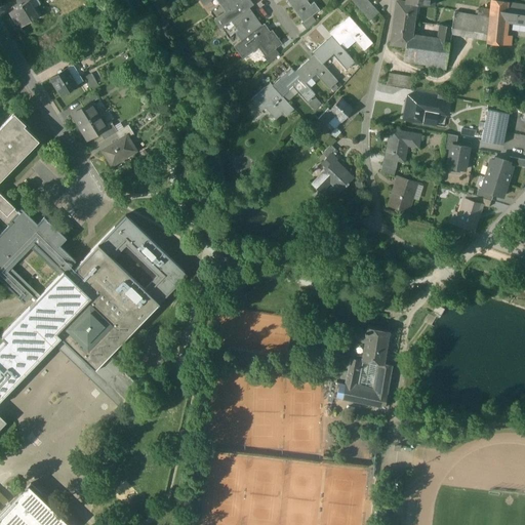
[(199,0),(203,5),(210,0),(216,0),(225,11),(234,5),(240,0),(199,0)]
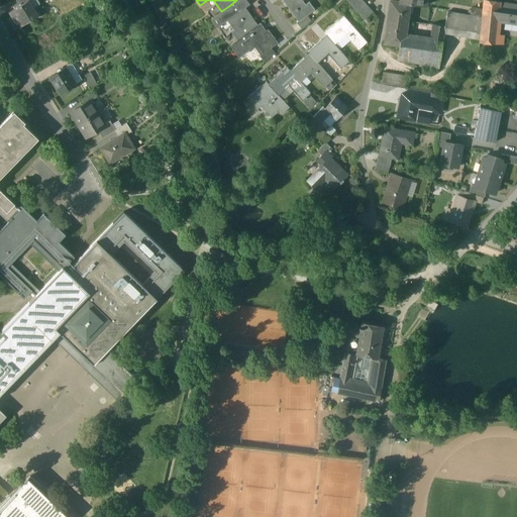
[(236,0),(230,5),(237,13),(245,7),(249,4),(245,0),(236,0)]
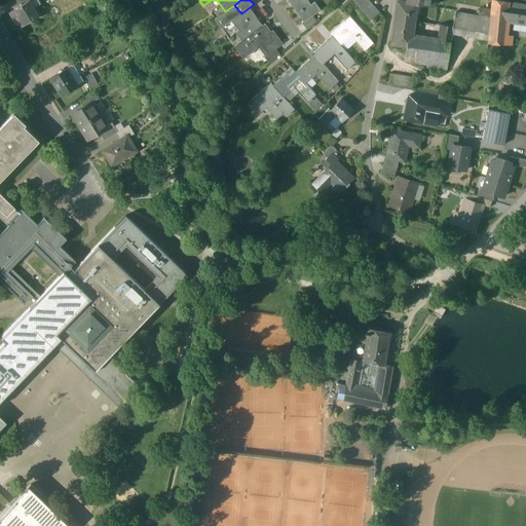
[(287,0),(303,22),(311,15),(320,9),(313,2),(309,5),(306,0),(287,0)]
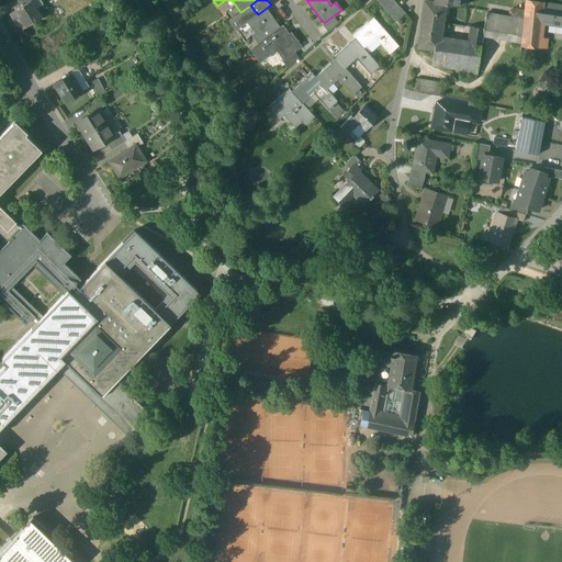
[(393,0),(392,0),(383,9),(386,13),(397,3),(393,0)]
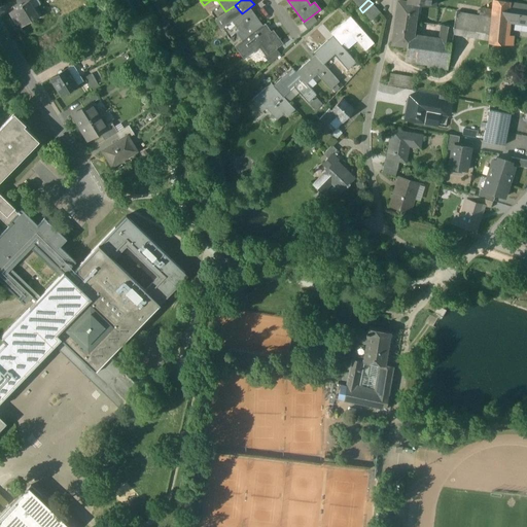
[(508,2),(495,0),(492,0),(491,9),(507,12),(508,2)]
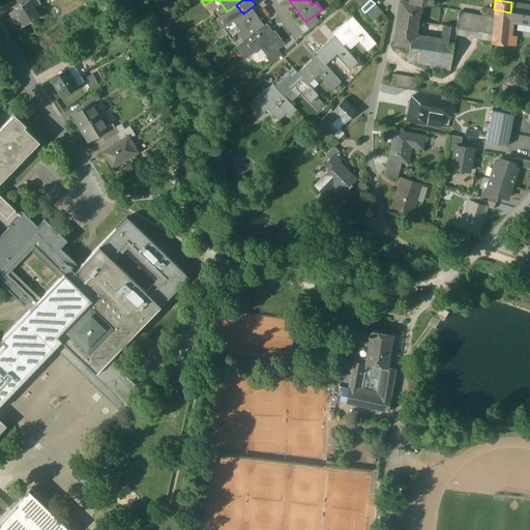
[(409,2),(400,1),(398,21),(415,23),(417,4),(418,4),(409,2)]
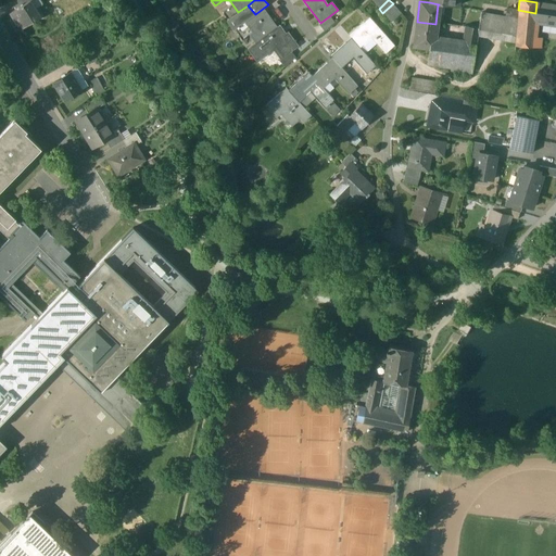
[(22,5),(10,13),(20,30),(38,19),(28,2),(22,5)]
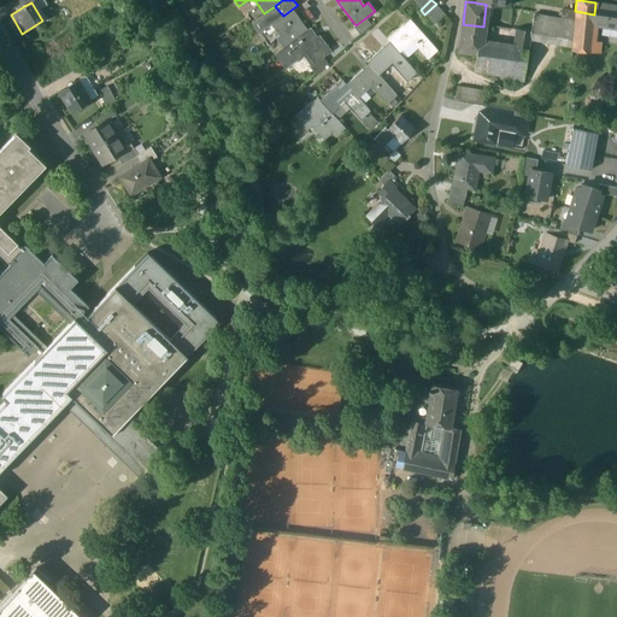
[(615,6),(595,3),(594,15),(613,17),(615,6)]
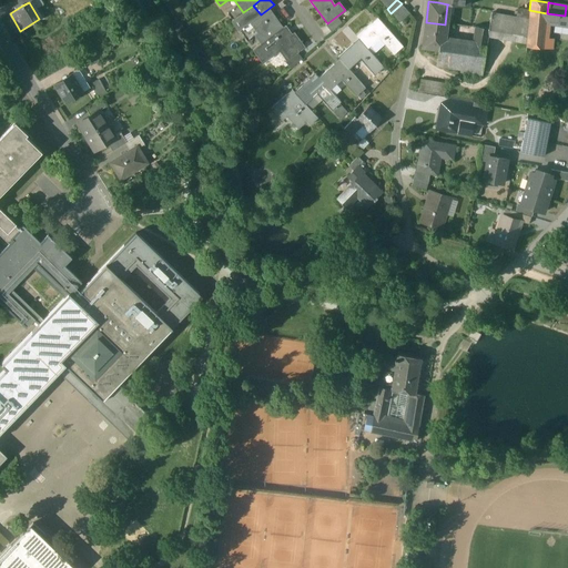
[(402,3),(391,13),(395,18),(405,9),(402,3)]
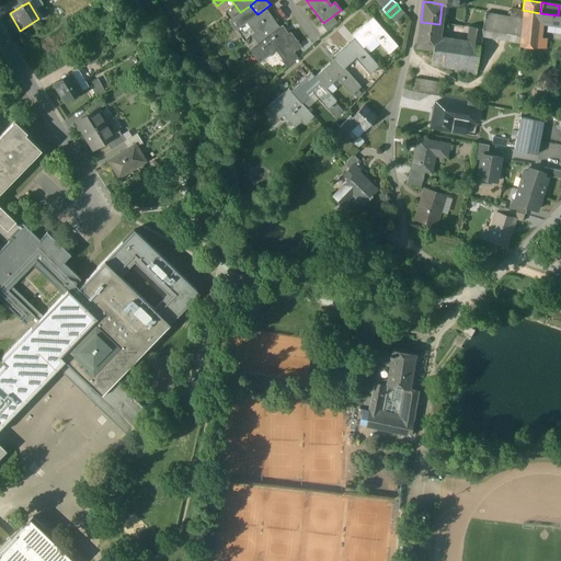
[(228,16),(238,11),(235,6),(225,11),(228,16)]
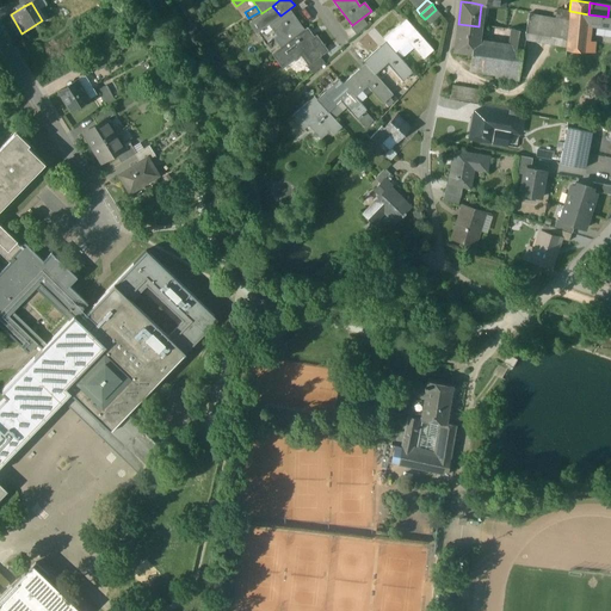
[(261,13),(248,23),(265,44),(273,38),(281,47),(304,29),(290,8),(281,16),(272,6),(261,13)]
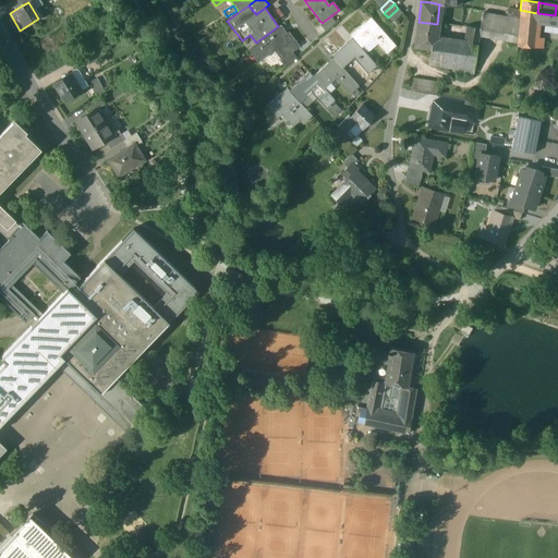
[(398,9),(388,17),(392,22),(402,13),(398,9)]
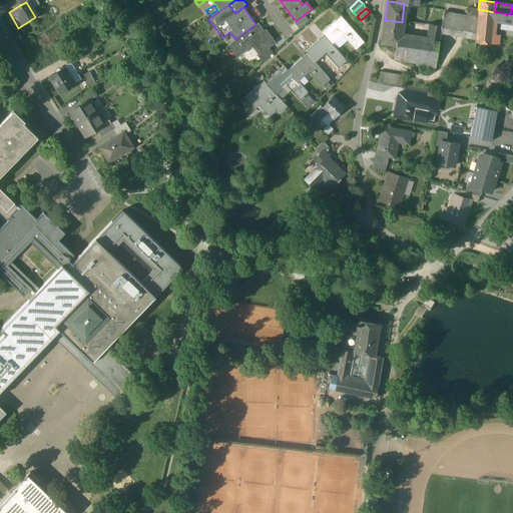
[(478,9),(467,8),(466,15),(477,17),(478,9)]
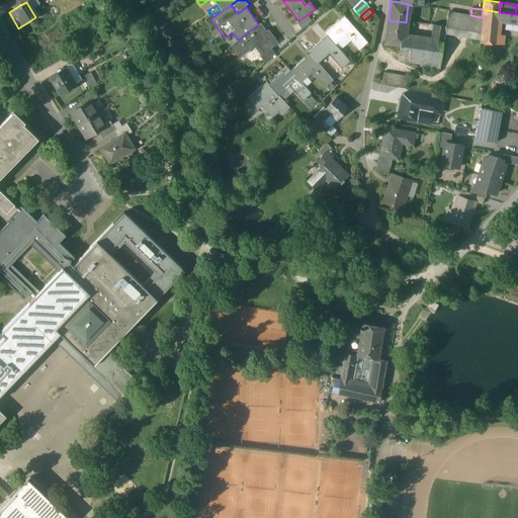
[(499,12),(483,9),(482,17),(481,32),(497,34),(499,20),(499,12)]
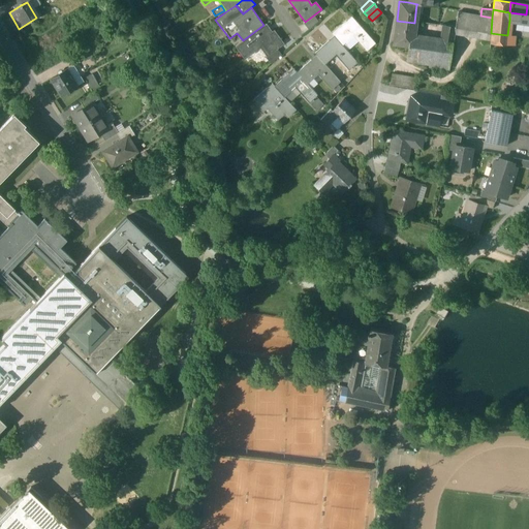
[(480,16),(457,12),(455,26),(453,35),(490,41),(491,33),(492,18),(480,16)]
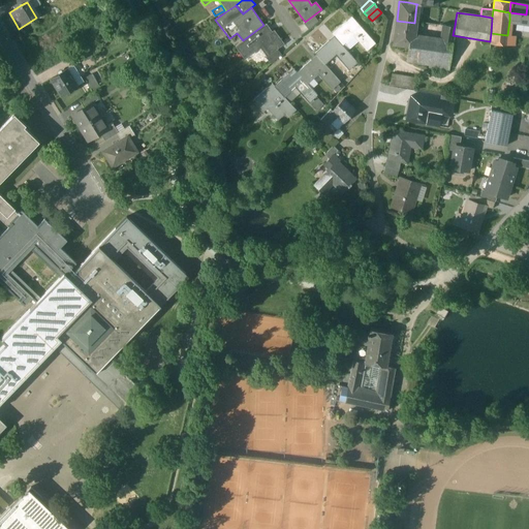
[(528,14),(526,14),(509,12),(509,21),(528,24),(528,14)]
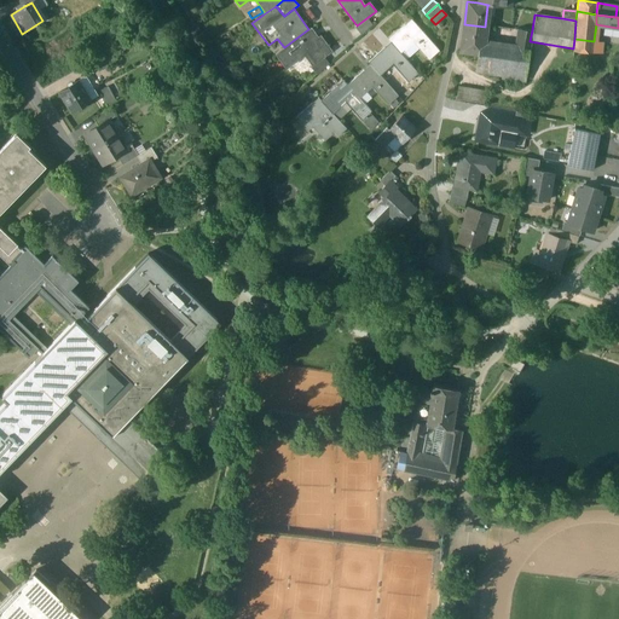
[(366,18),(357,25),(354,27),(360,35),(371,25),(366,18)]
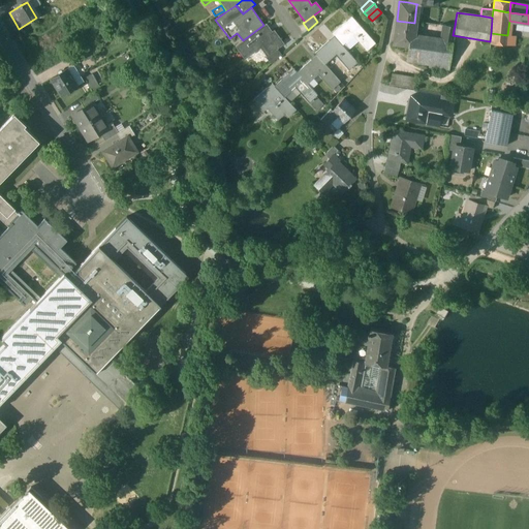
[(351,18),(333,34),(334,36),(342,45),(353,35),(367,51),(375,43),(351,18)]
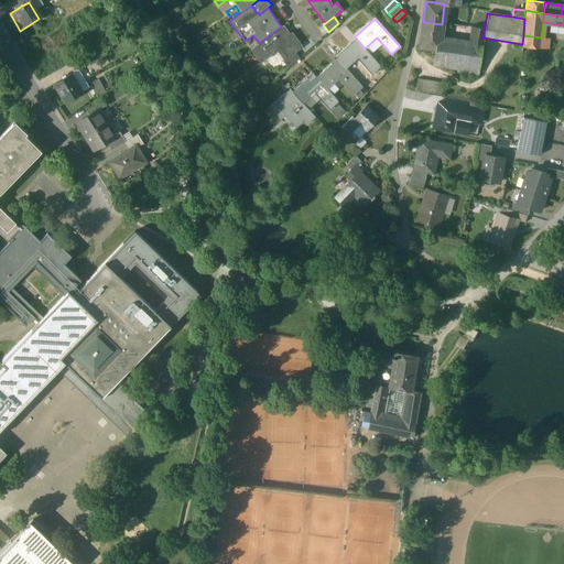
[(442,24),(423,22),(420,46),(435,49),(437,40),(440,40),(442,24)]
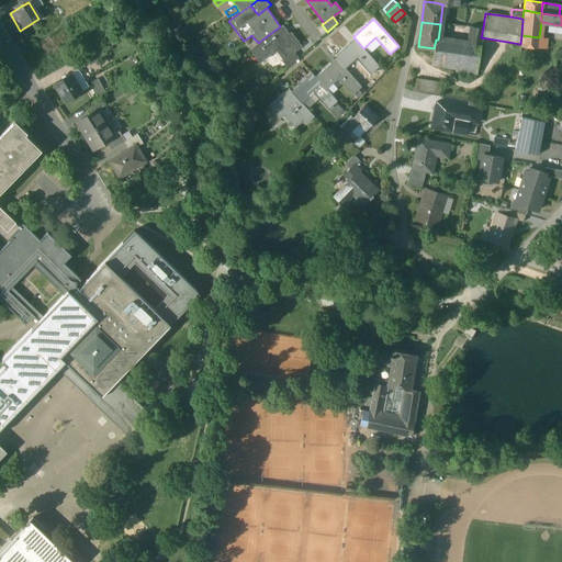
[(258,43),(249,49),(258,60),(278,46),(285,57),(287,58),(294,52),(301,46),(291,32),(289,34),(282,25),(280,26),(258,43)]
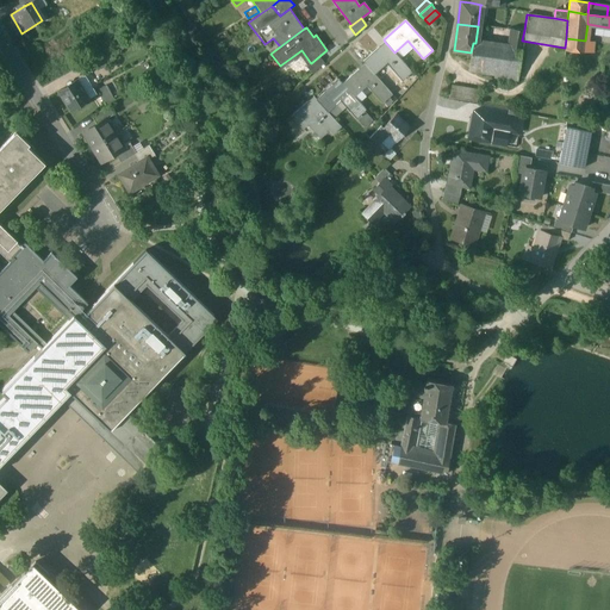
[(524,30),(511,29),(509,38),(522,41),(524,30)]
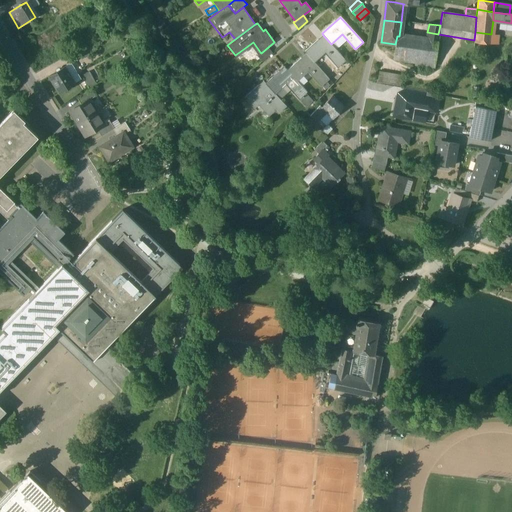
[(491,34),(475,32),(474,40),(474,42),(496,44),(497,35),(491,34)]
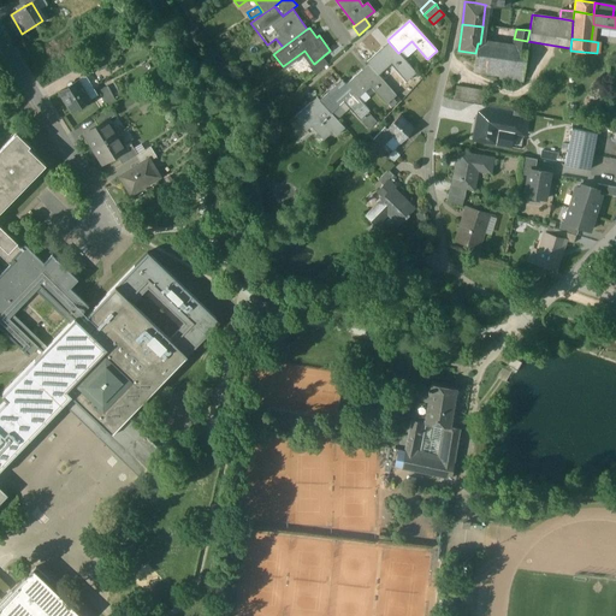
[(389,42),(366,61),(368,64),(378,75),(390,64),(406,82),(416,72),(398,53),(389,42)]
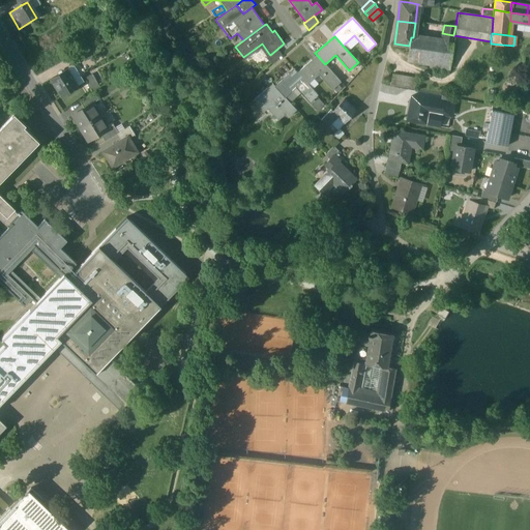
[(413,37),(411,37),(409,46),(408,56),(418,57),(422,57),(424,39),(413,37)]
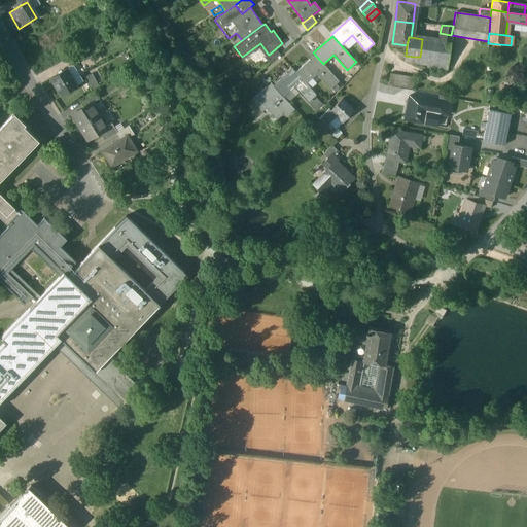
[(432,40),(422,39),(420,57),(429,59),(432,40)]
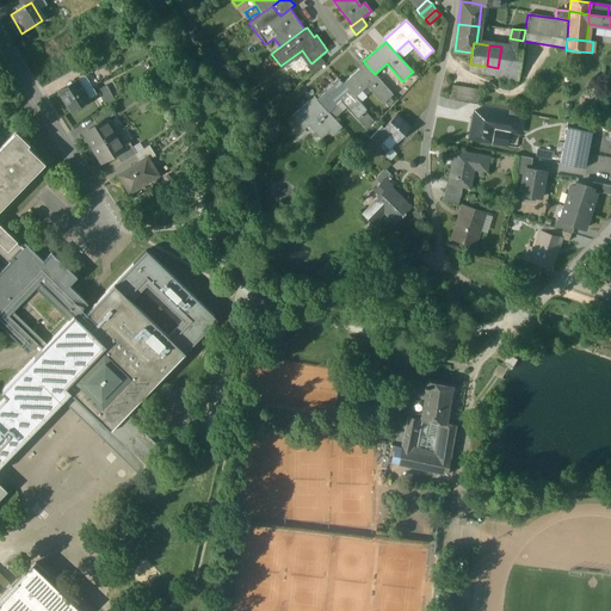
[(523,50),(501,47),(498,68),(520,71),(523,50)]
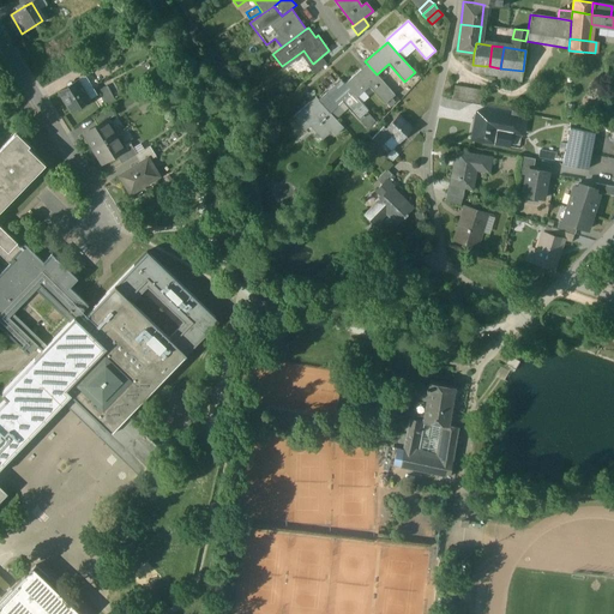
[(104,54),(85,64),(90,72),(109,61),(104,54)]
